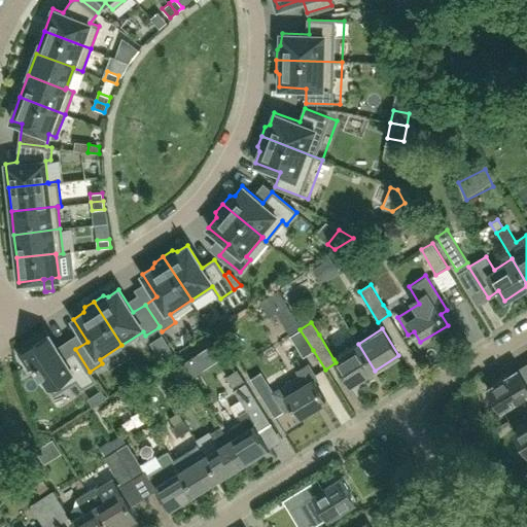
[(313,350),(300,329),(289,336),(303,356),(313,350)]
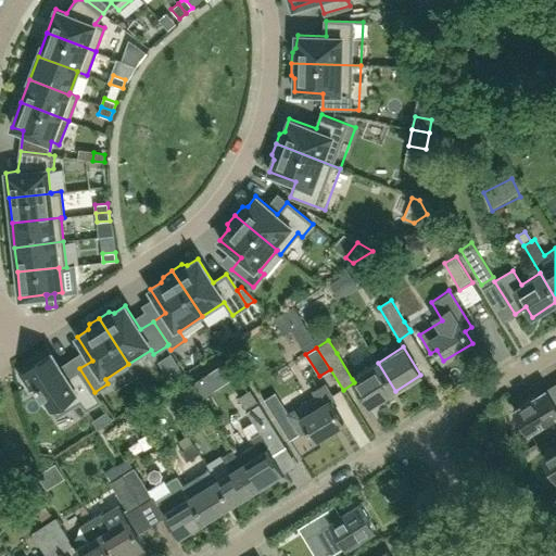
[(95,392),(79,368),(66,377),(51,353),(20,373),(29,388),(36,384),(38,387),(57,416),(80,401),(86,409),(100,401),(95,392)]
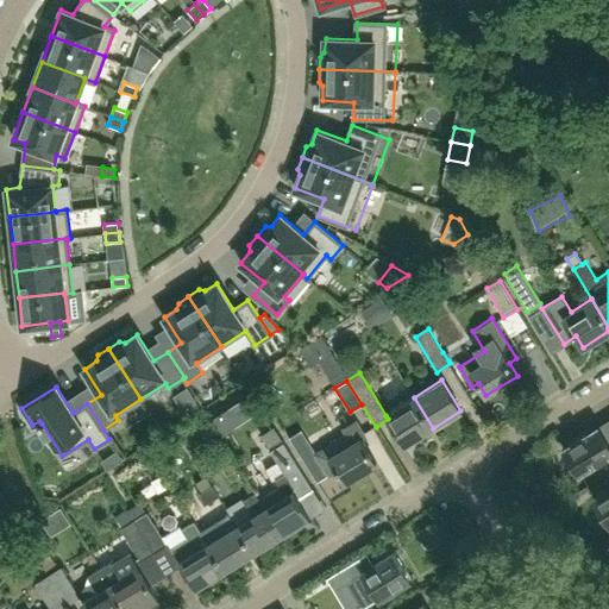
[(251,393),(242,399),(252,415),(262,409),(251,393)]
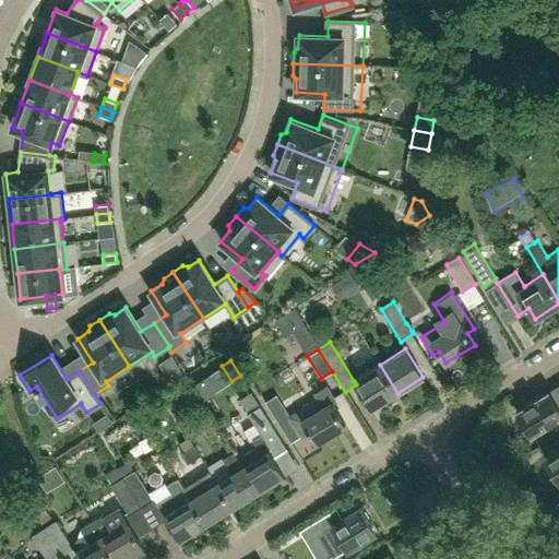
[(397,393),(380,365),(354,381),(356,384),(371,409),(397,393)]
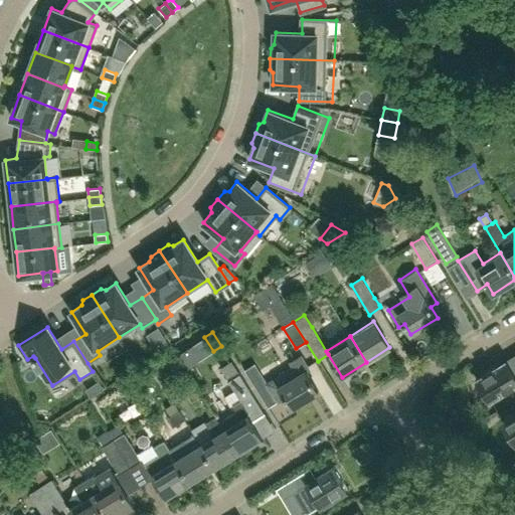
[(318,391),(306,372),(309,370),(300,356),(290,362),(293,366),(266,384),(278,403),(286,398),(291,408),(318,391)]
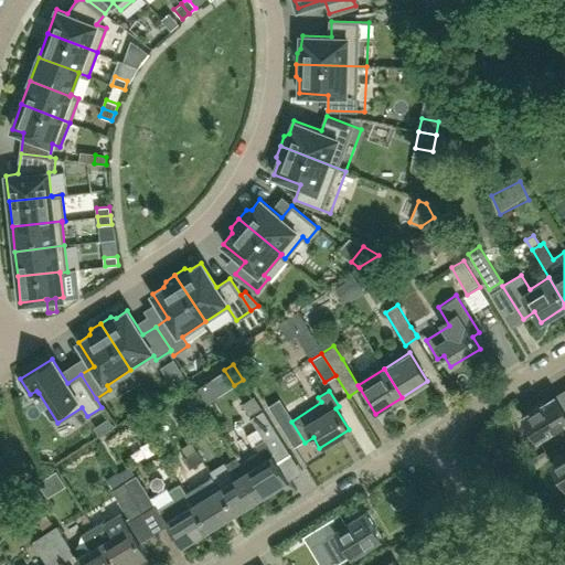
[(564,423),(564,412),(555,395),(522,416),(524,420),(536,440),(564,423)]
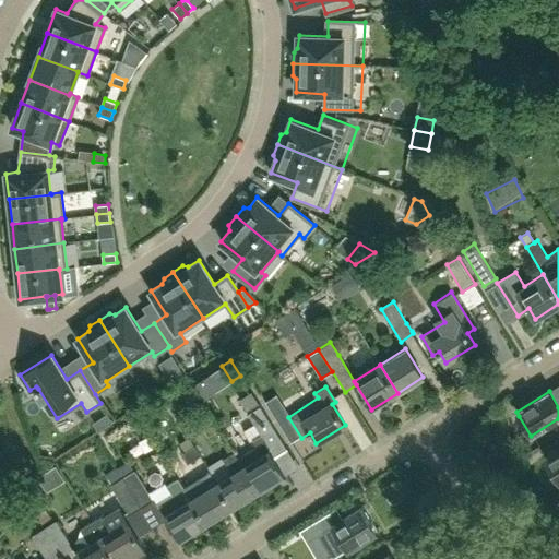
[(245,415),(248,413),(261,435),(252,440),(256,447),(237,459),(242,466),(258,491),(297,467),(251,392),(236,401),(245,415)]
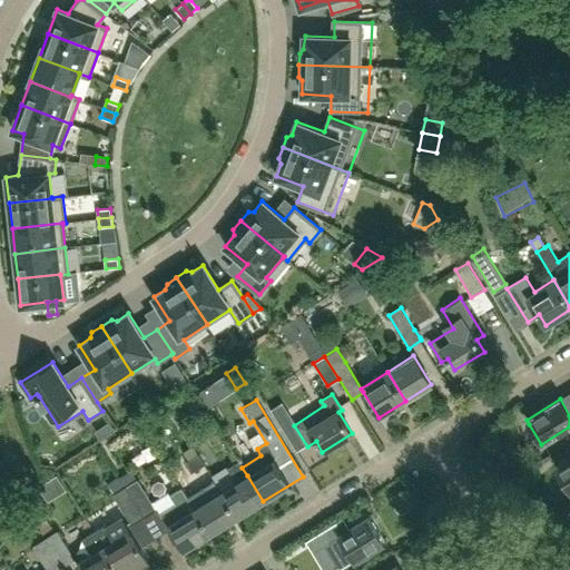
[(169,408),(180,425),(190,420),(179,402),(169,408)]
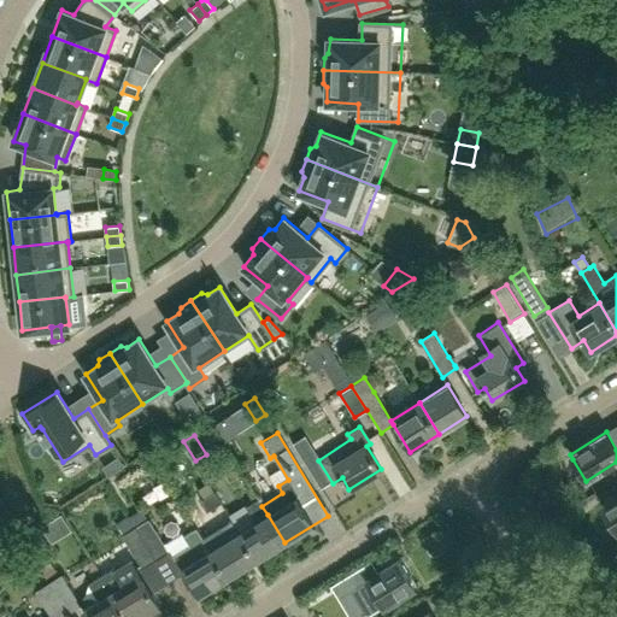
[(209,482),(198,489),(204,499),(215,493),(209,482)]
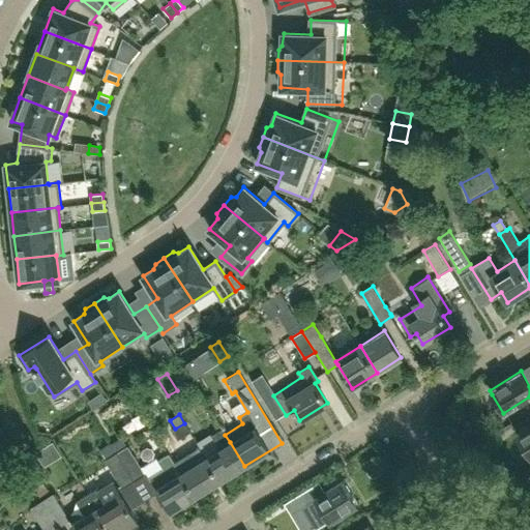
[(189,433),(184,423),(175,429),(172,431),(177,440),(189,433)]
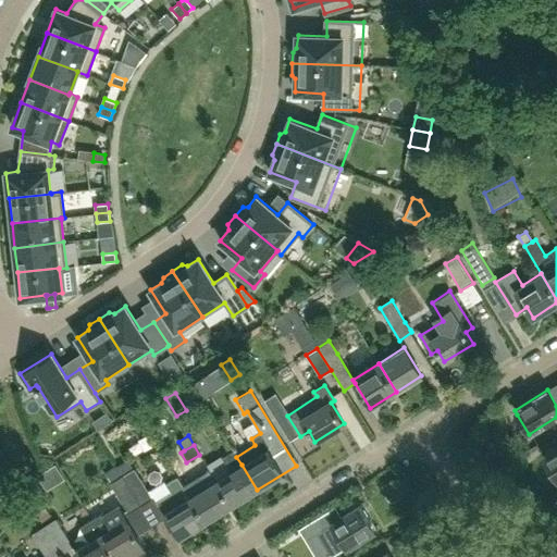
[(556,447),(543,457),(556,479),(556,447)]
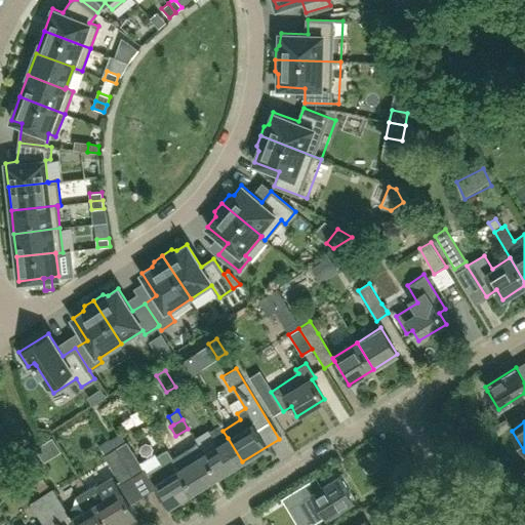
[(242,461),(228,438),(223,431),(219,425),(209,431),(217,444),(203,453),(217,477),(242,461)]
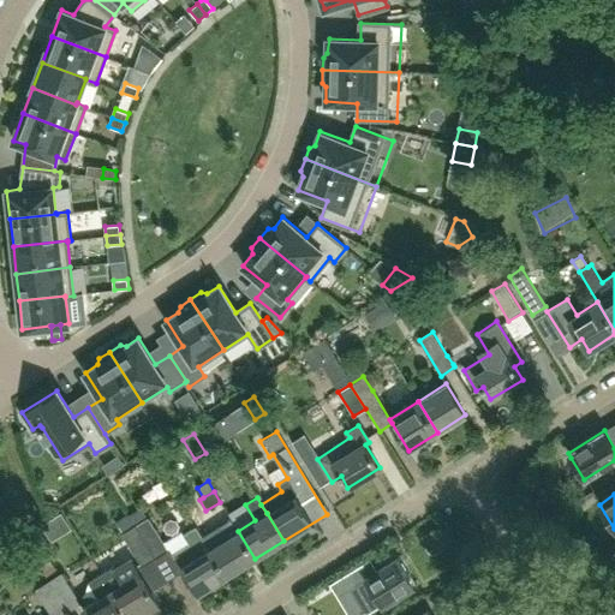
[(135,525),(155,557),(168,549),(148,518),(147,518),(142,509),(130,517),(135,525)]
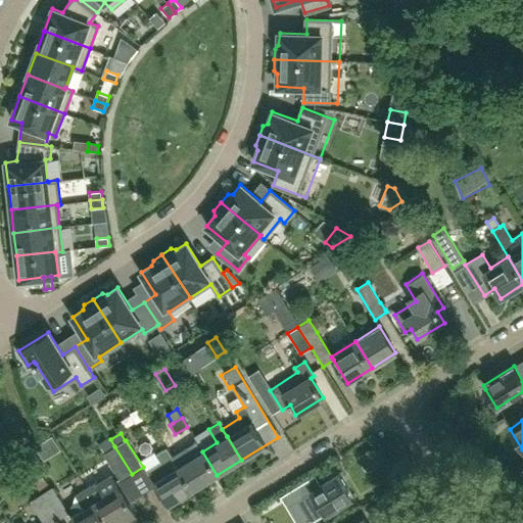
[(121,481),(132,474),(114,446),(103,454),(121,481)]
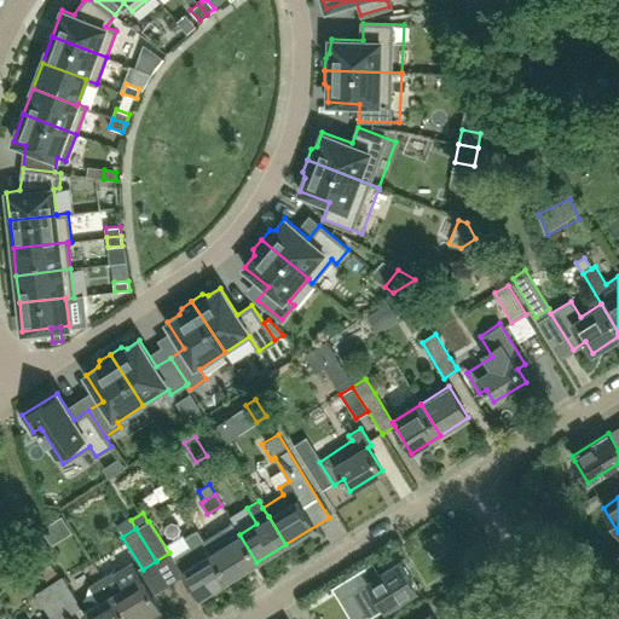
[(198,597),(227,579),(203,539),(197,530),(184,537),(190,547),(173,556),(198,597)]
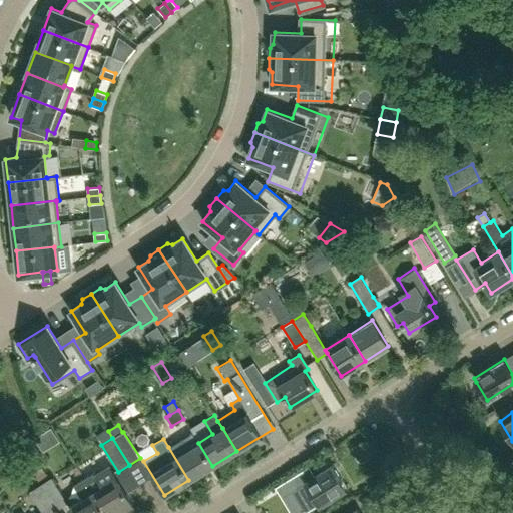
[(212,466),(198,443),(189,449),(182,439),(168,447),(188,480),(212,466)]
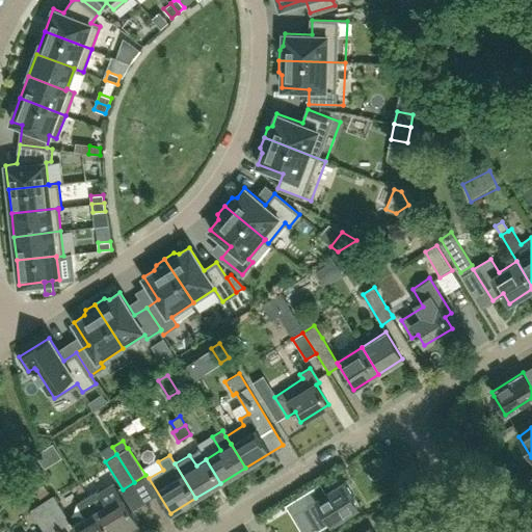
[(5,477),(0,480),(0,501),(15,493),(5,477)]
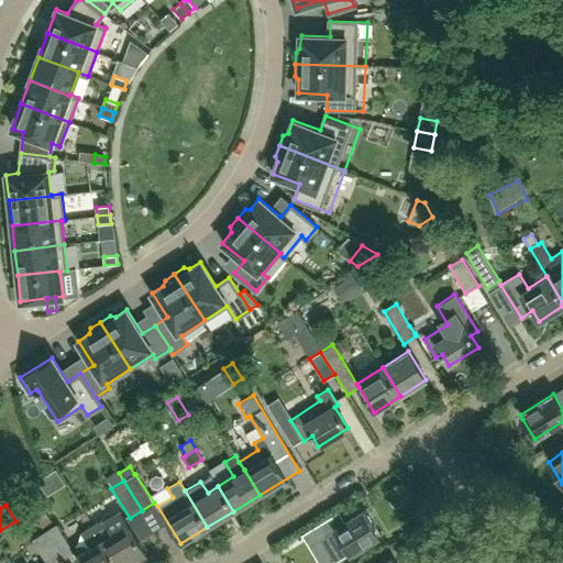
[(322,537),(338,561),(378,536),(363,511),(322,537)]
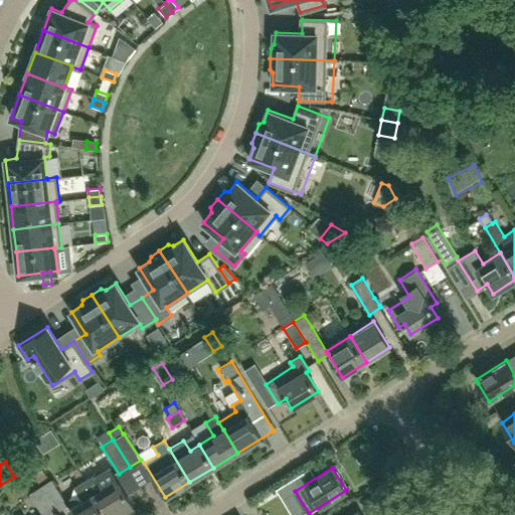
[(119,514),(133,506),(110,469),(96,478),(94,475),(84,481),(105,514),(119,514)]
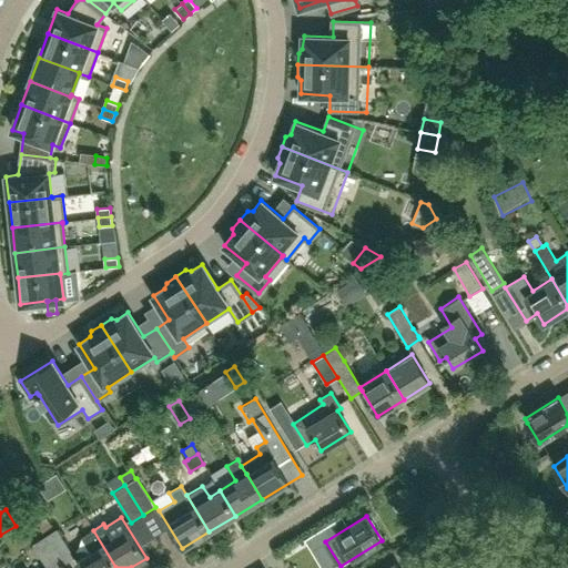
[(57,529),(46,537),(62,565),(74,557),(57,529)]
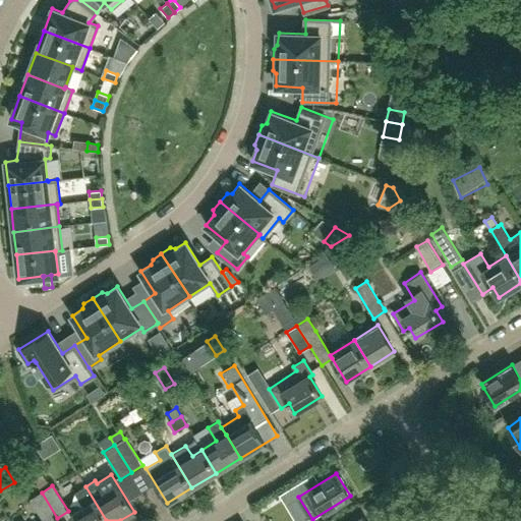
[(73,520),(106,520),(85,486),(74,493),(82,507),(69,515),(73,520)]
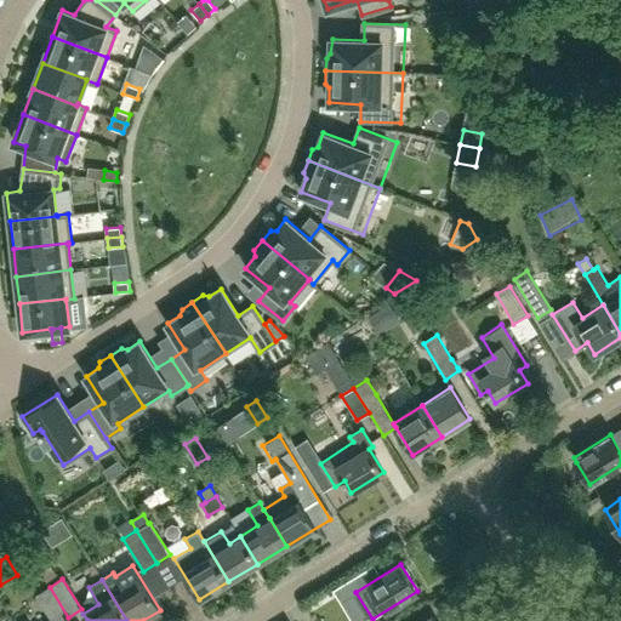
[(51,620),(61,620),(68,617),(50,587),(36,594),(51,620)]
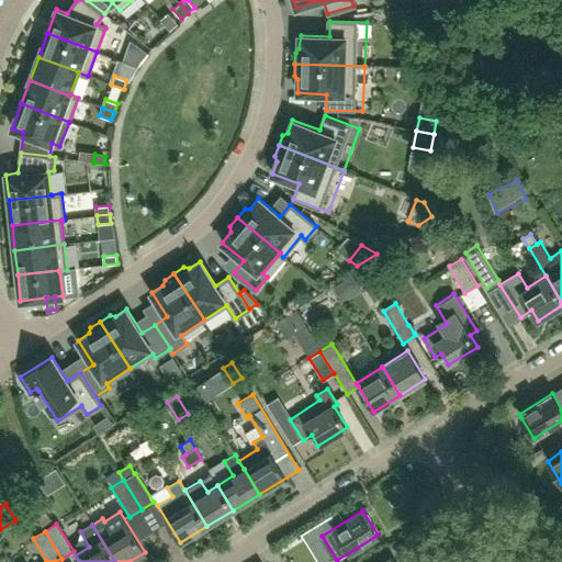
[(303,561),(298,551),(284,560),(285,561),(303,561)]
